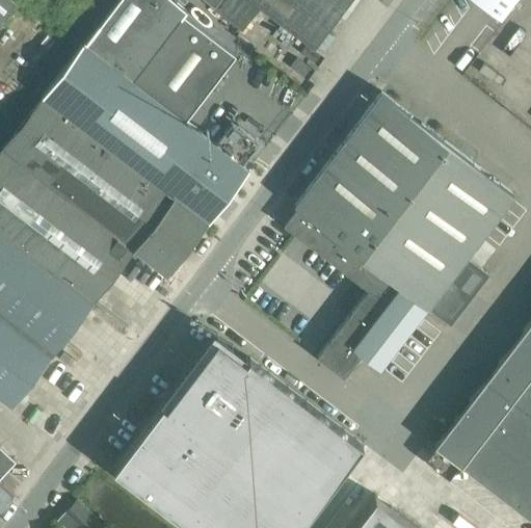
[(0,0),(0,27),(17,7),(6,0),(0,0)]
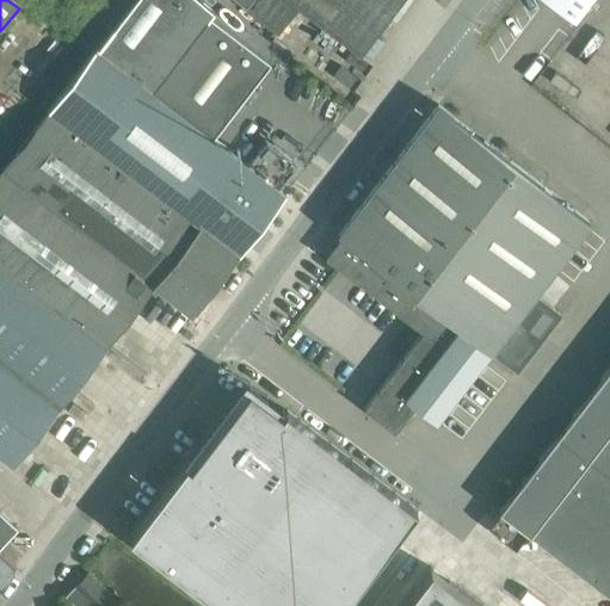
[(139,0),(98,51),(51,112),(239,260),(287,198),(214,143),(271,67),(211,20),(215,16),(195,0),(139,0)]
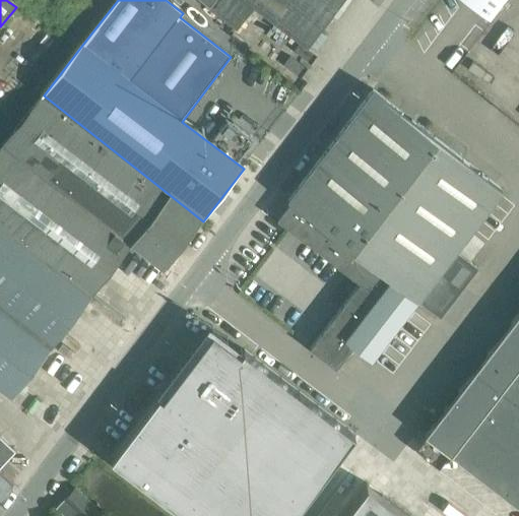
[(253,9),(301,46),(308,51),(346,0),(197,0),(210,10),(209,10),(237,31),(253,9)]
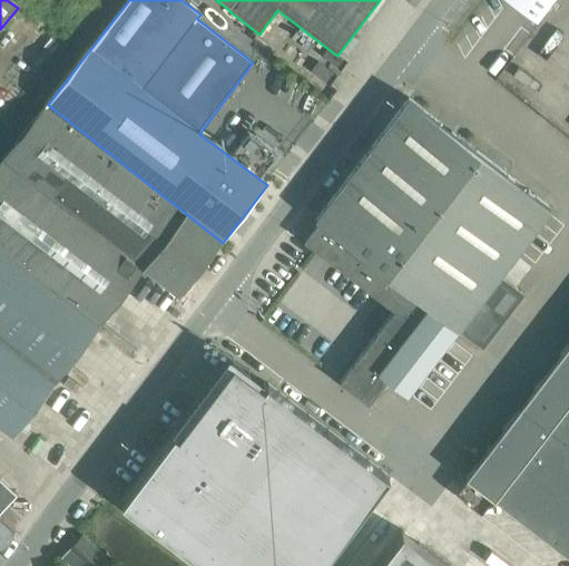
[(503,0),(538,26),(557,0),(503,0)]
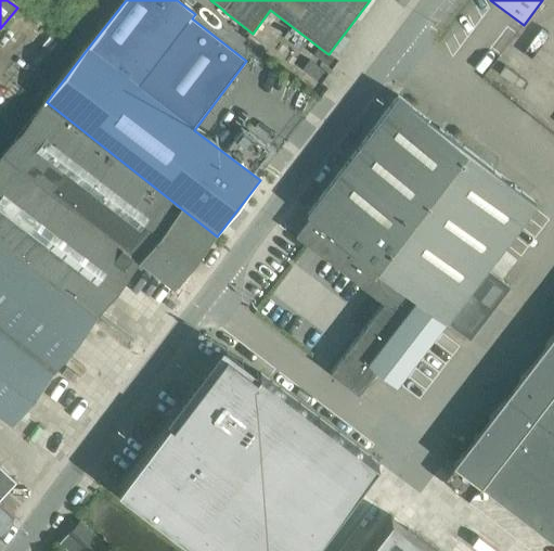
[(339,63),(329,54),(321,49),(314,59),(332,72),(339,63)]
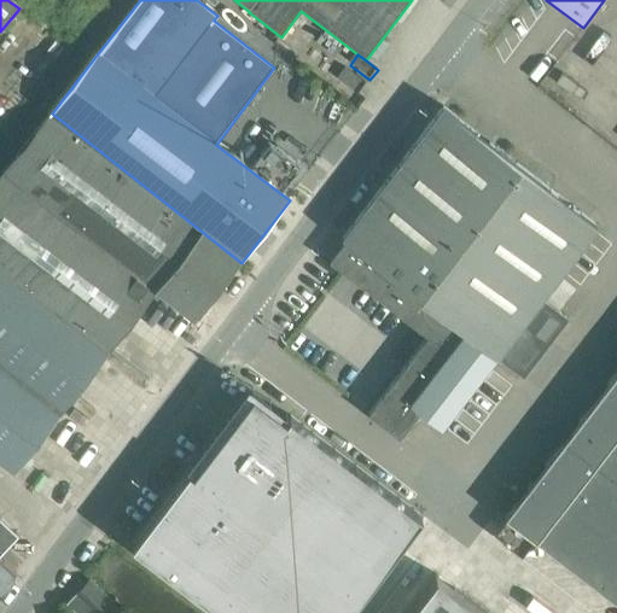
[(337,81),(358,97),(366,86),(345,71),(337,81)]
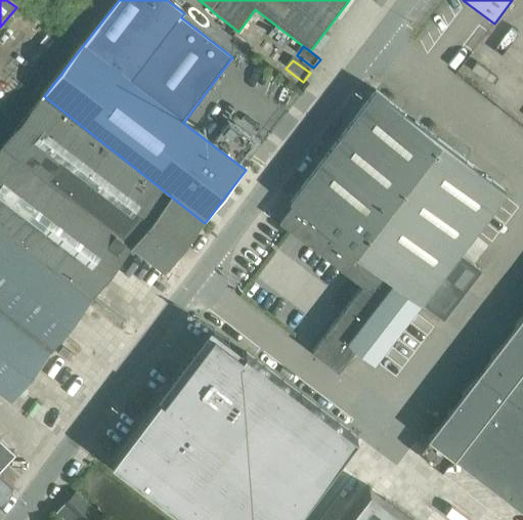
[(295,207),(281,223),(280,225),(281,226),(282,225),(363,288),(312,354),(339,375),(357,351),(375,363),(422,303),(444,320),(481,272),(459,255),(507,193),(377,93),(292,204),(295,207)]
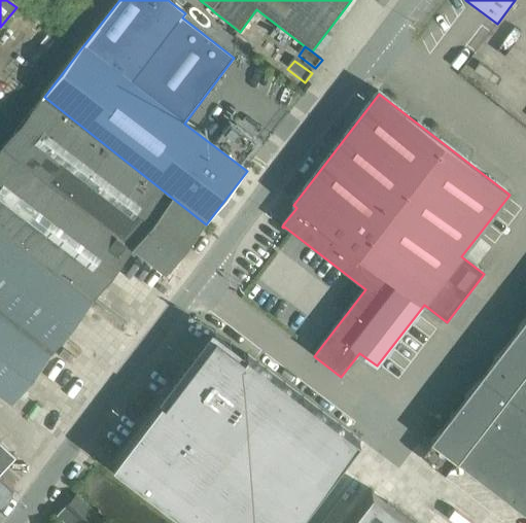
[(206,224),(44,97),(2,151),(134,251),(167,275),(206,224)]
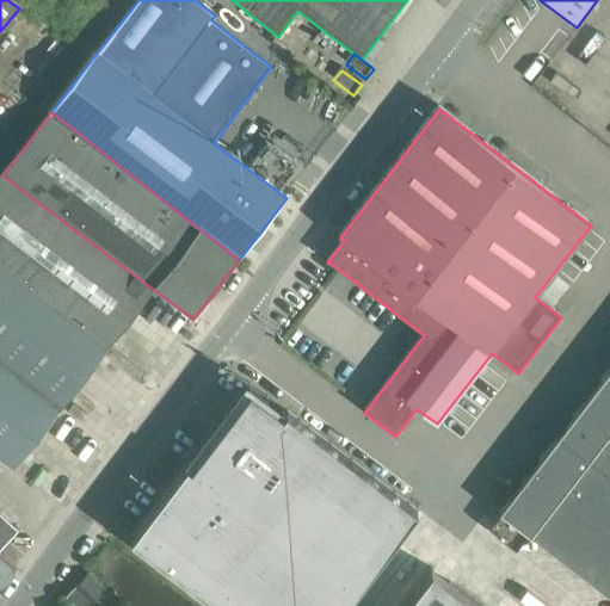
[(251,167),(281,191),(293,174),(263,152),(251,167)]
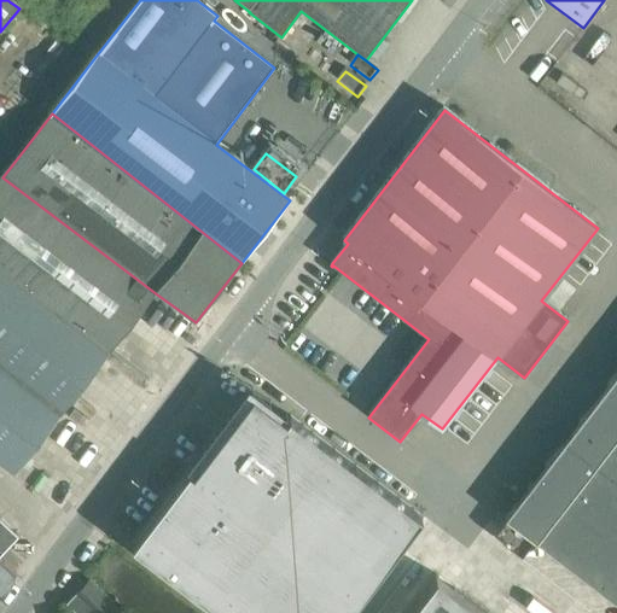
[(3,177),(0,180),(0,269),(109,356),(157,295),(3,177)]
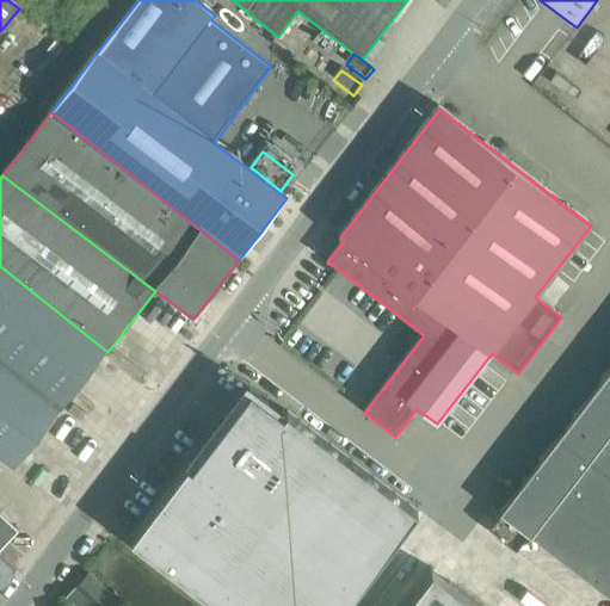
[(108,352),(0,266),(0,363),(62,412),(108,352)]
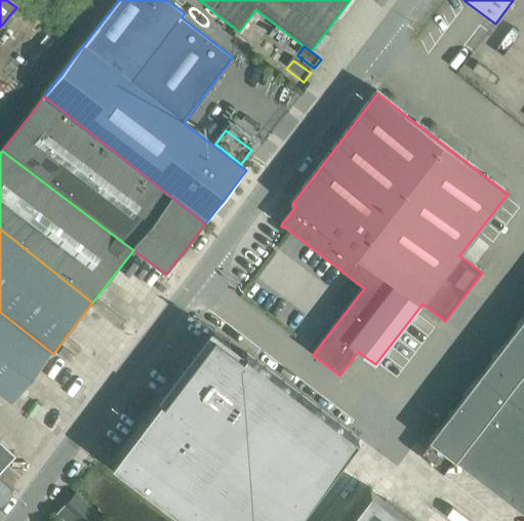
[(0,312),(0,396),(13,406),(53,354),(0,312)]
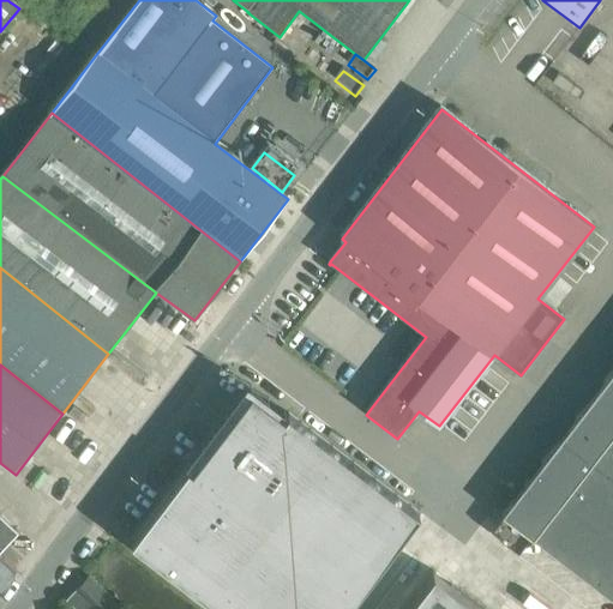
[(612,373),(503,517),(612,601),(612,373)]
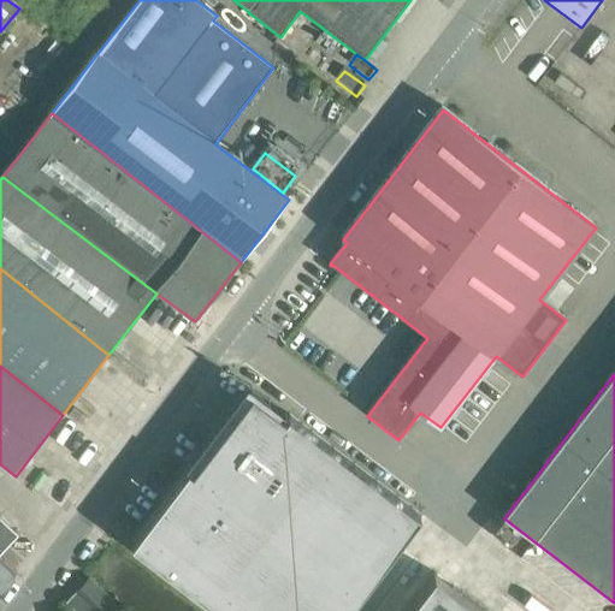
[(189,473),(132,546),(217,610),(480,610),(436,576),(408,610),(349,610),(421,518),(290,419),(288,422),(253,396),(193,475),(189,472),(189,473)]
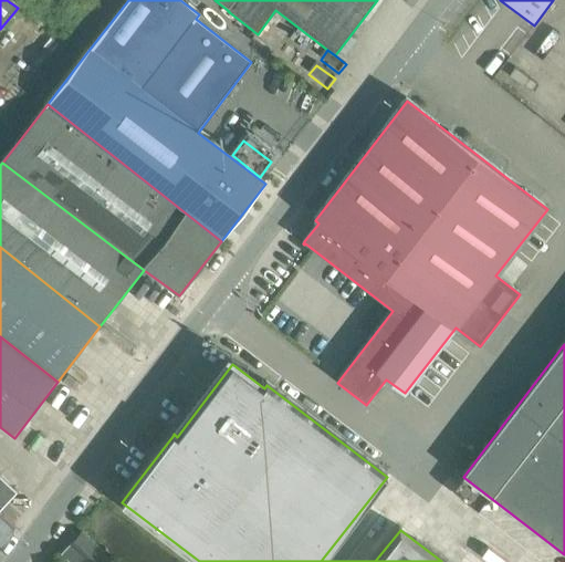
[(1,478),(0,478),(0,543),(16,527),(0,512),(0,510),(18,493),(1,478)]
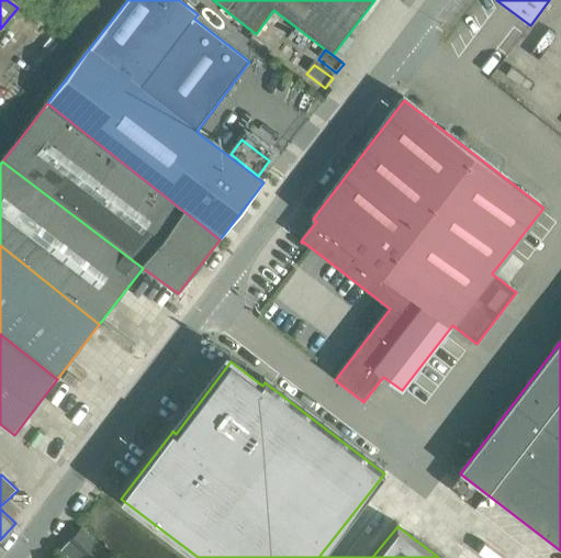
[(116,557),(92,534),(69,557),(116,557)]
